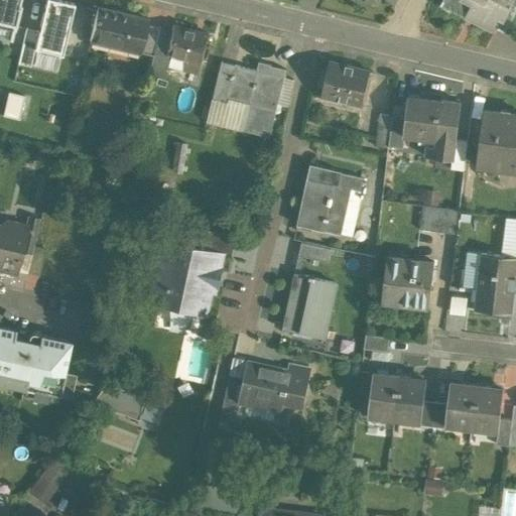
[(19,0),(0,0),(0,22),(14,26),(19,5),(18,5),(19,0)]
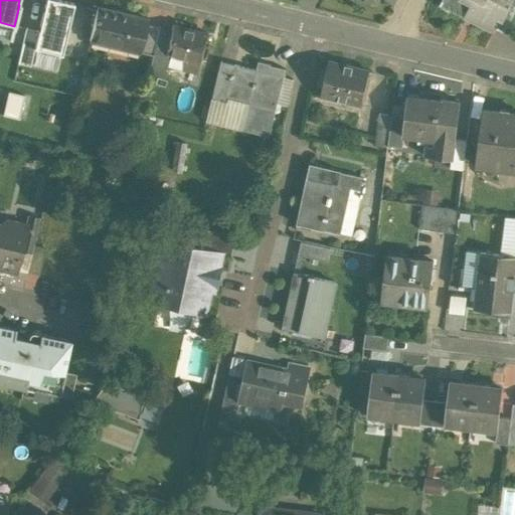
[(73,3),(59,0),(44,0),(37,30),(33,48),(60,54),(73,3)]
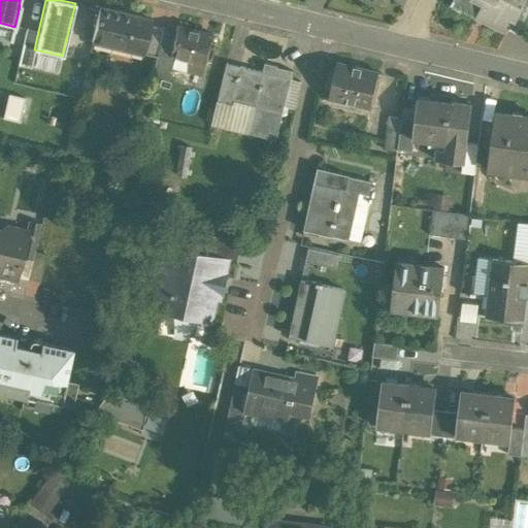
[(453,0),(451,6),(477,20),(480,17),(505,29),(510,19),(516,22),(523,7),(518,4),(519,0),(453,0)]
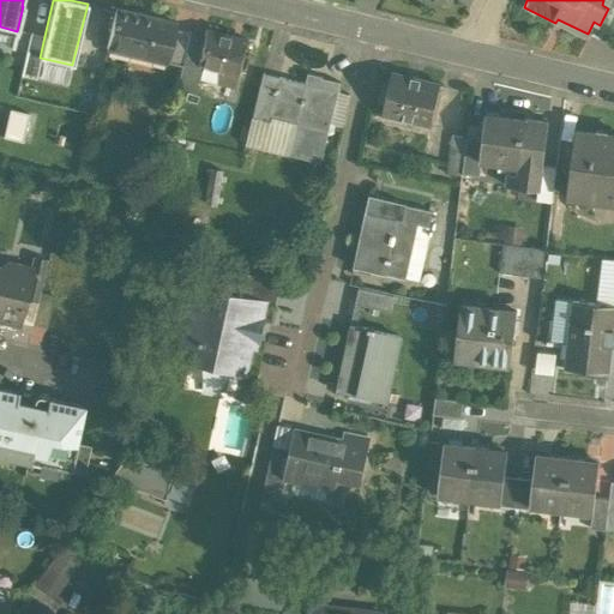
[(176,24),(115,10),(106,50),(167,66),(175,30),(176,24)]
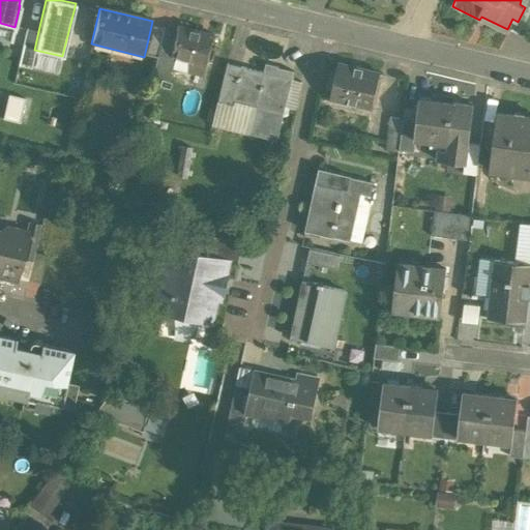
[(164,29),(151,26),(144,57),(156,59),(158,50),(164,29)]
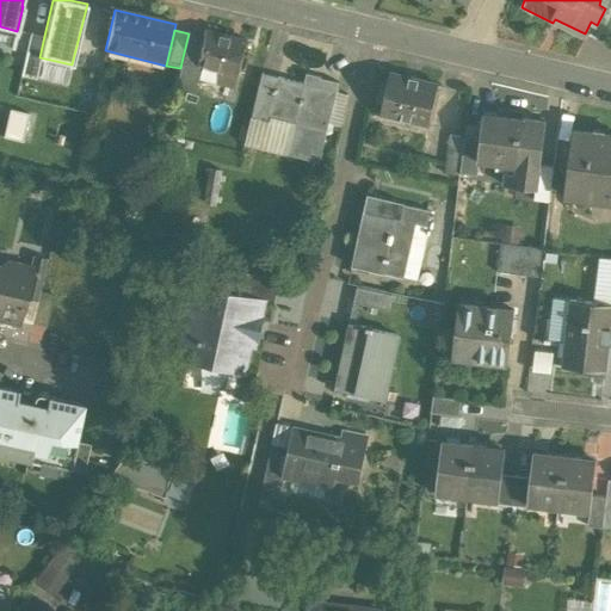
[(246,41),(205,31),(203,37),(198,61),(197,65),(202,66),(238,75),(246,41)]
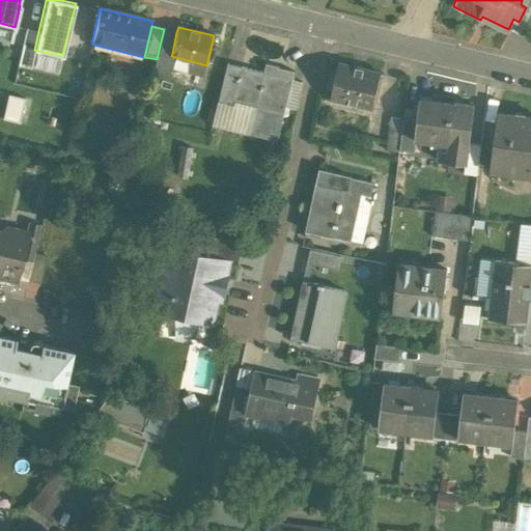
[(38,31),(26,28),(18,64),(30,67),(34,50),(38,31)]
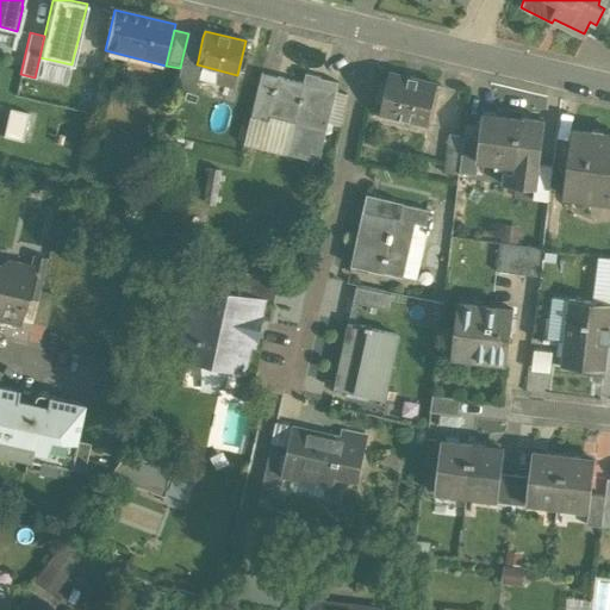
[(203,37),(188,33),(182,57),(198,61),(203,37)]
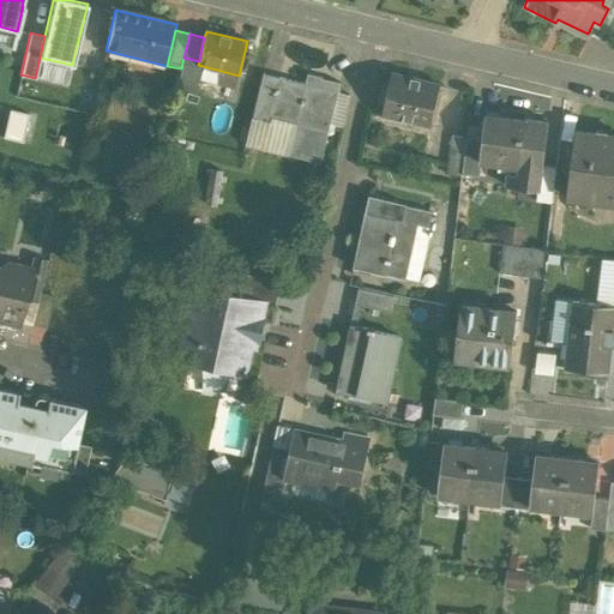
[(199,61),(184,58),(181,68),(178,84),(197,89),(203,66),(198,65),(199,61)]
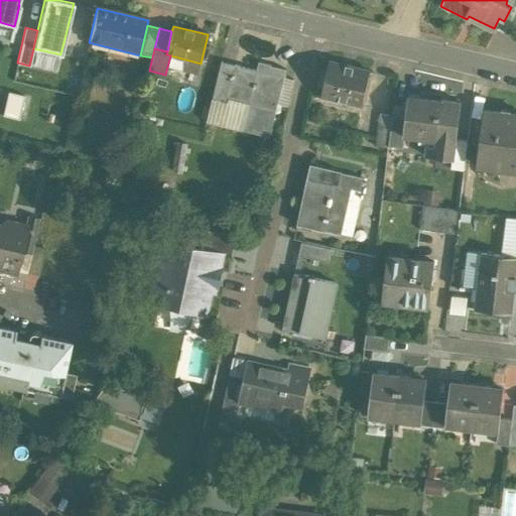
[(235,67),(222,63),(214,97),(227,100),(235,67)]
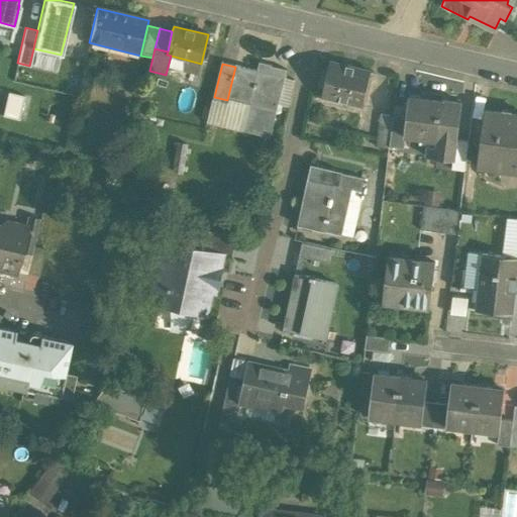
[(259,72),(235,67),(227,100),(249,105),(243,131),(271,137),(279,104),(288,106),(294,81),(294,80),(286,78),(287,70),(261,64),(259,72)]
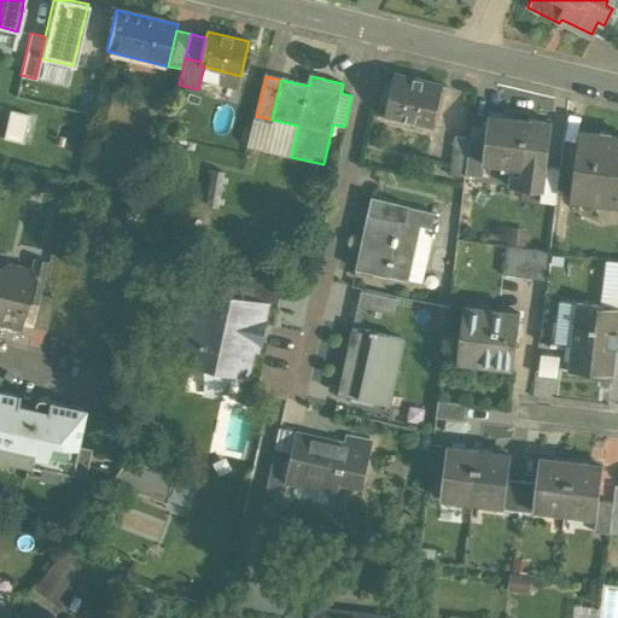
[(444,87),(396,76),(386,116),(436,127),(444,87)]
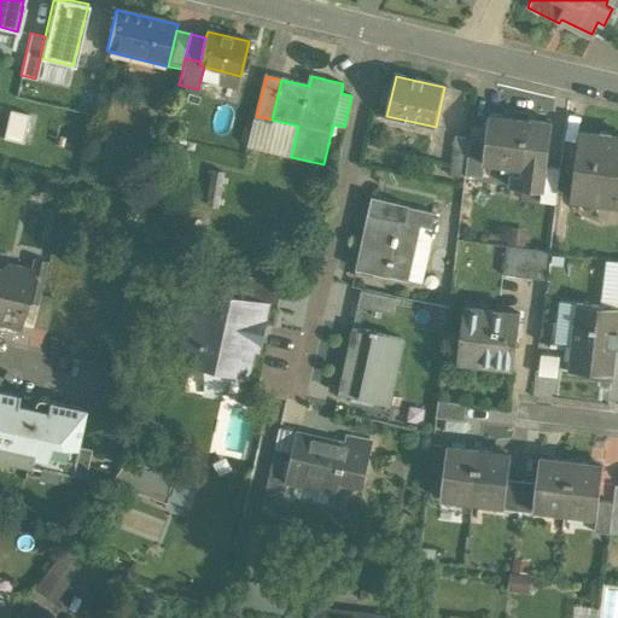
[(15,109),(9,134),(25,139),(31,112),(15,109)]
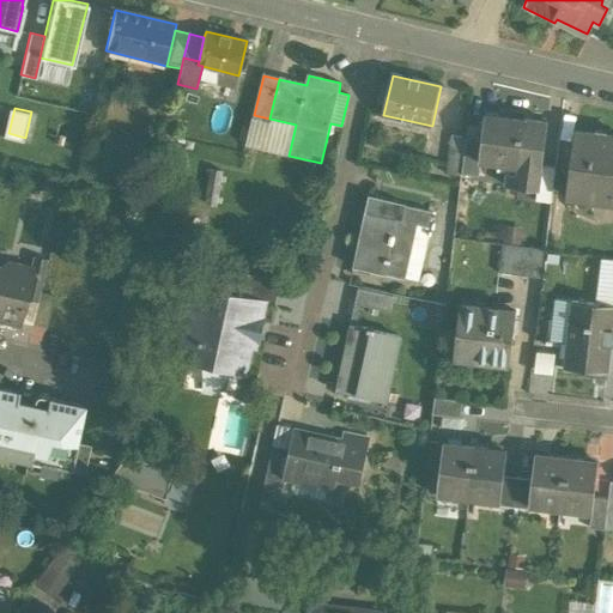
[(525,121),(485,115),(483,141),(479,161),(483,162),(501,164),(502,158),(520,161),(521,162),(527,121),(525,121)]
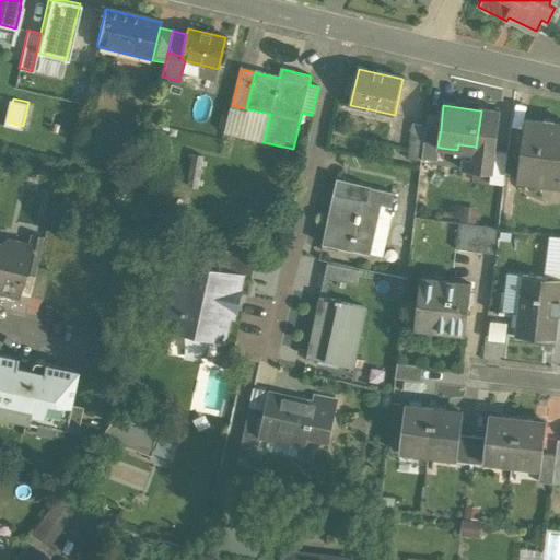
[(500,111),(479,108),(479,111),(481,111),(476,148),(475,147),(471,170),(491,173),(492,173),(494,150),(500,111)]
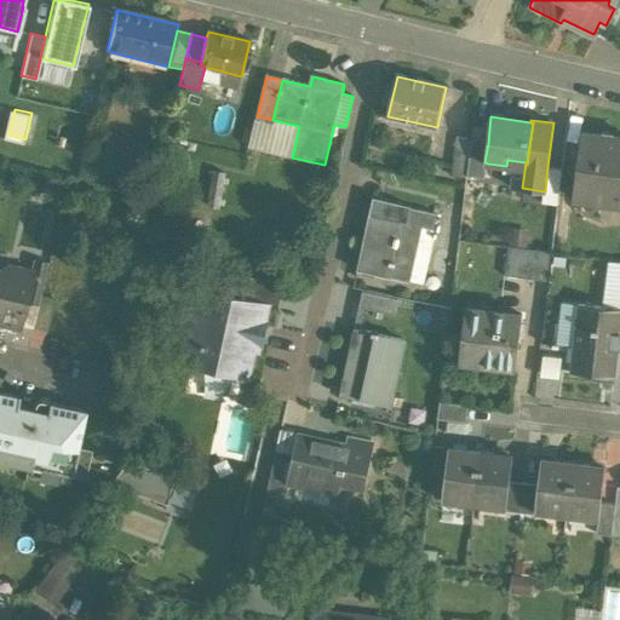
[(619,136),(581,132),(573,199),(619,205),(619,136)]
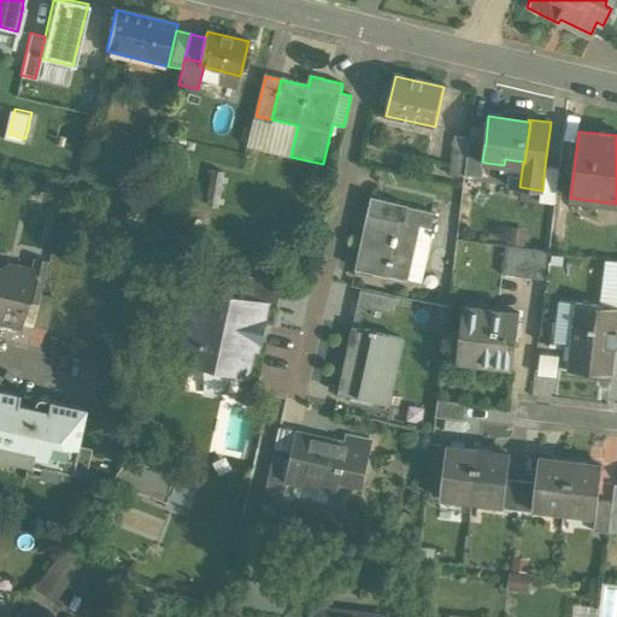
[(456,136),(451,175),(464,176),(464,175),(469,140),(469,137),(456,136)]
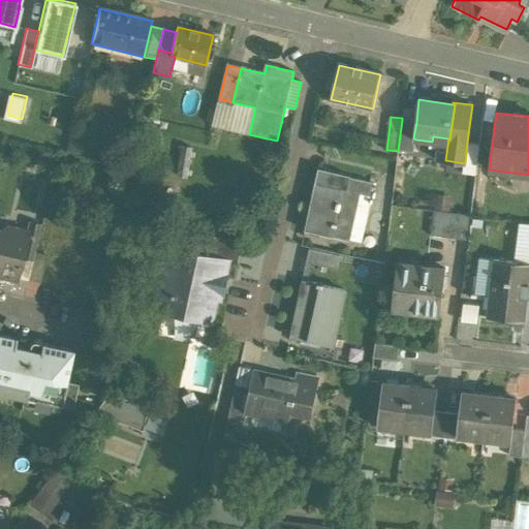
[(416,122),(402,120),(398,150),(414,152),(416,139),(413,138),(416,122)]
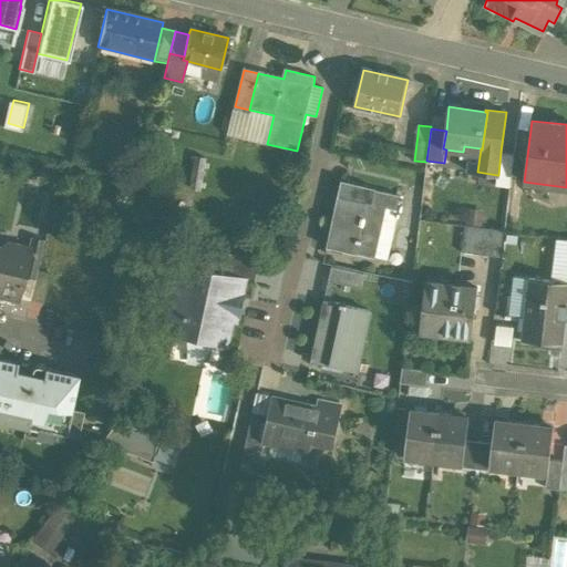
[(515,154),(501,152),(498,175),(497,175),(496,186),(511,187),(515,154)]
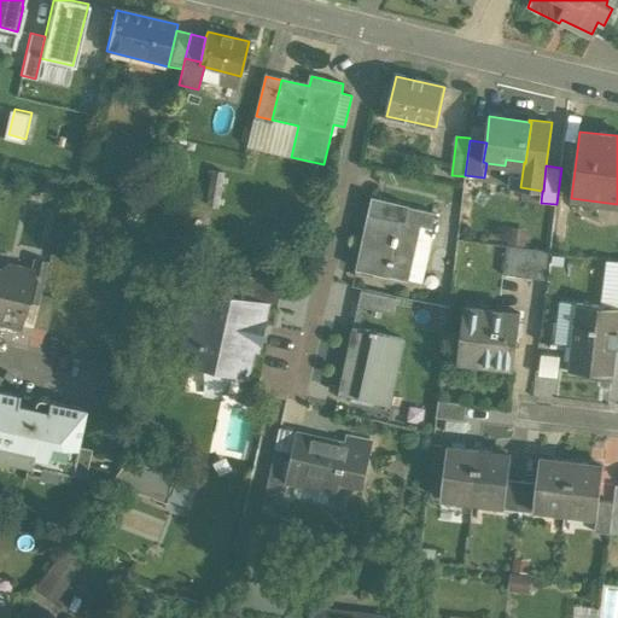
[(210,169),(209,202),(223,203),(225,169),(210,169)]
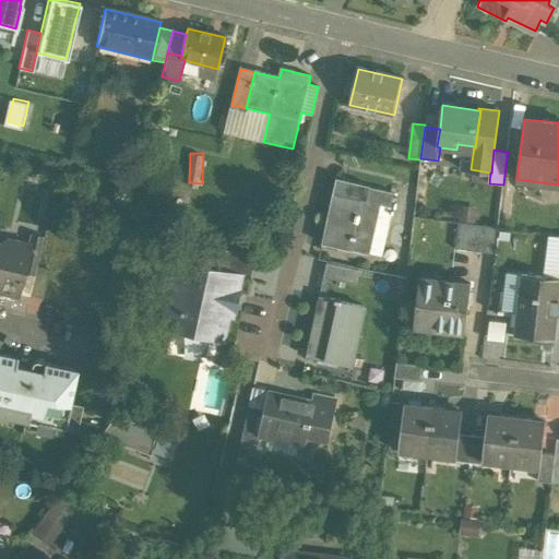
[(333,192),(366,200),(368,187),(369,185),(336,178),(333,192)]
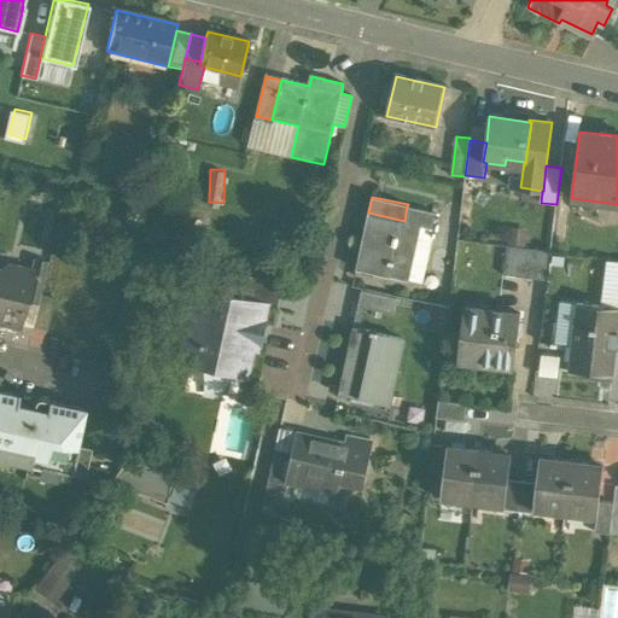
[(436,214),(407,207),(404,221),(421,225),(420,227),(432,229),(436,214)]
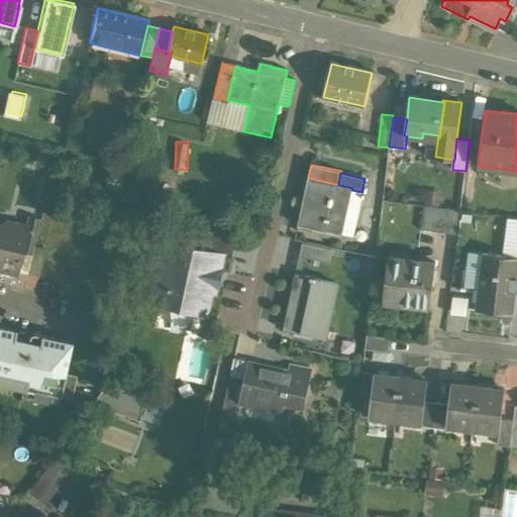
[(338,185),(308,178),(298,226),(341,235),(341,234),(353,236),(363,195),(360,195),(362,192),(351,190),(352,188),(338,185)]
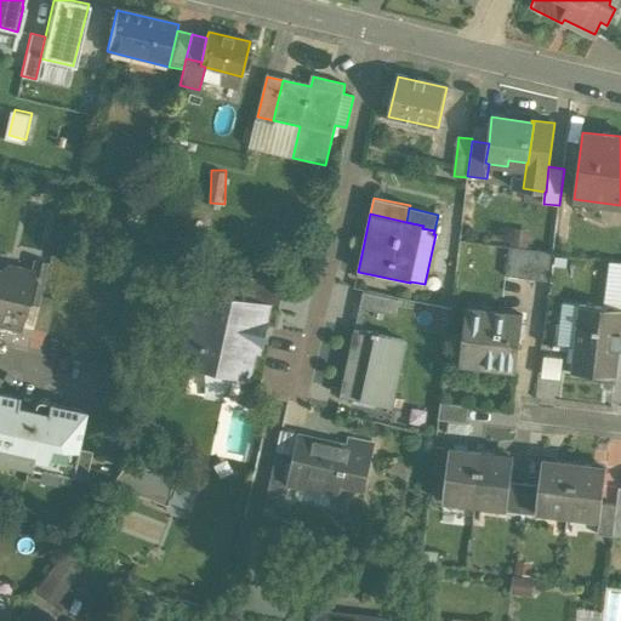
[(511,246),(510,277),(553,278),(554,248),(511,246)]
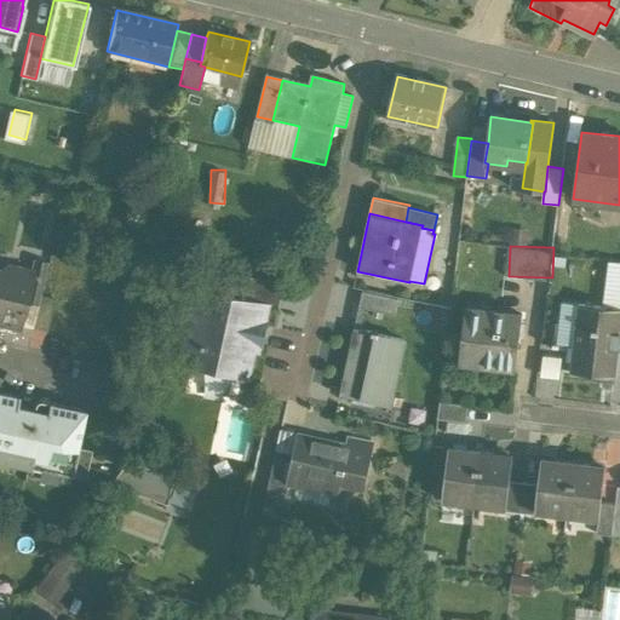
[(47,262),(33,258),(29,274),(32,274),(24,302),(38,305),(40,296),(47,262)]
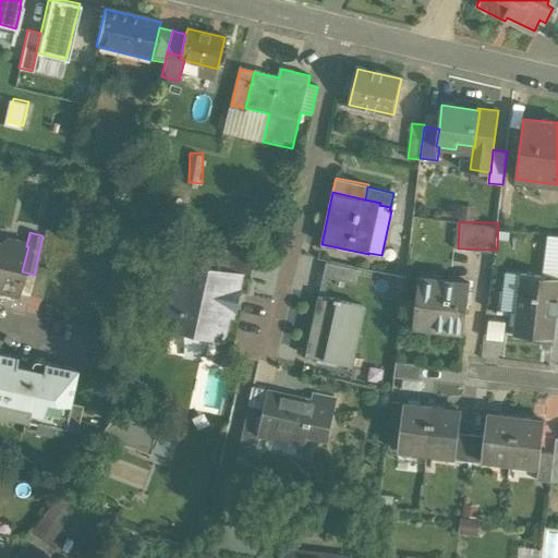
[(26,246),(8,241),(7,247),(0,245),(0,290),(16,294),(22,271),(28,246),(26,246)]
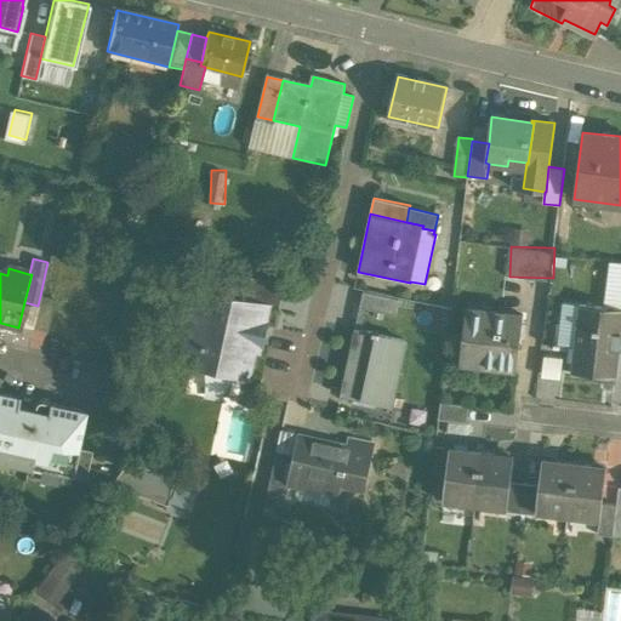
[(285,284),(251,277),(246,303),(268,307),(268,311),(279,312),(285,284)]
